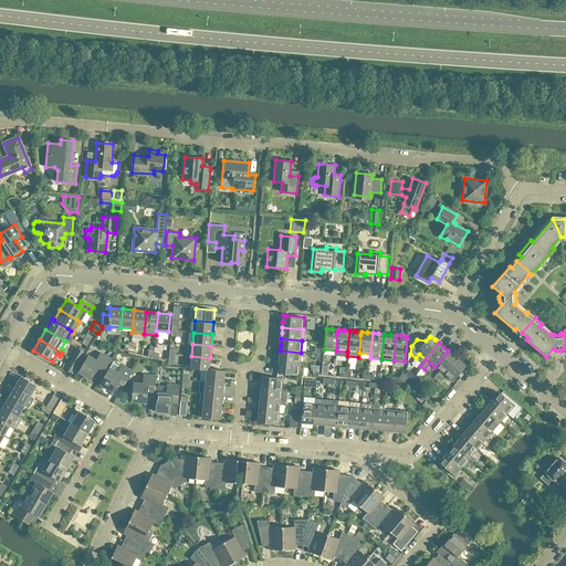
[(79,348),(75,353),(73,357),(79,360),(84,352),(79,348)]
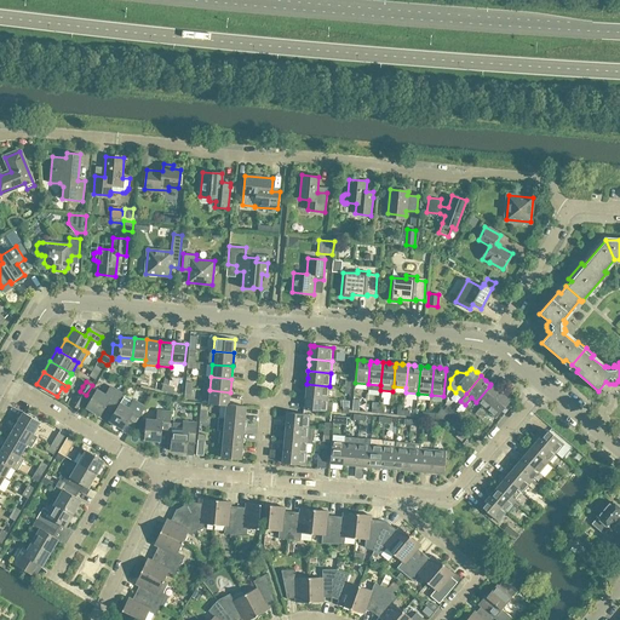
[(328,399),(329,386),(306,384),(306,390),(305,396),(328,399)]
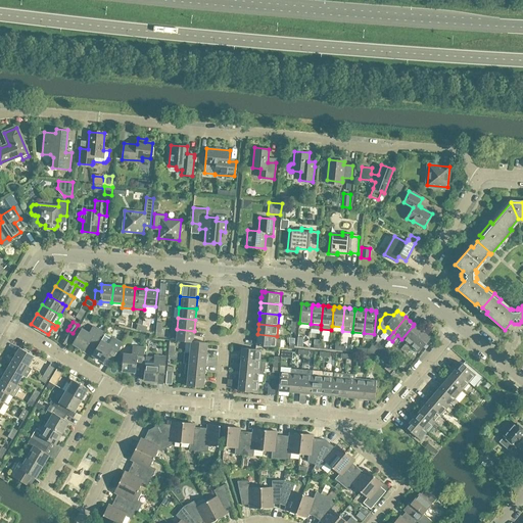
[(410,345),(422,331),(419,328),(418,328),(414,324),(413,326),(401,339),(406,342),(400,348),(405,352),(410,345)]
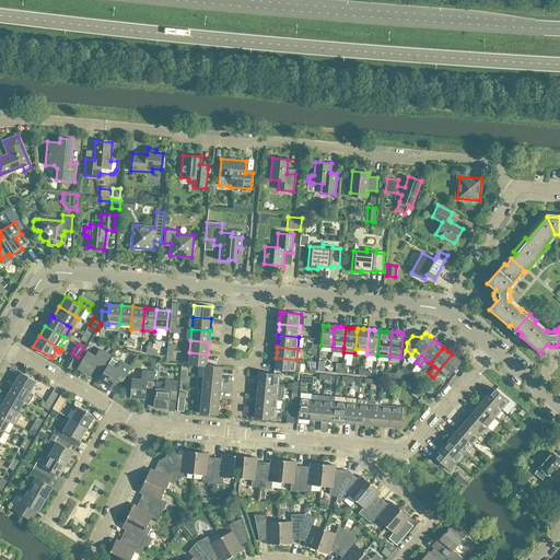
[(101,371),(109,354),(100,349),(95,357),(88,352),(78,368),(90,375),(95,368),(101,371)]
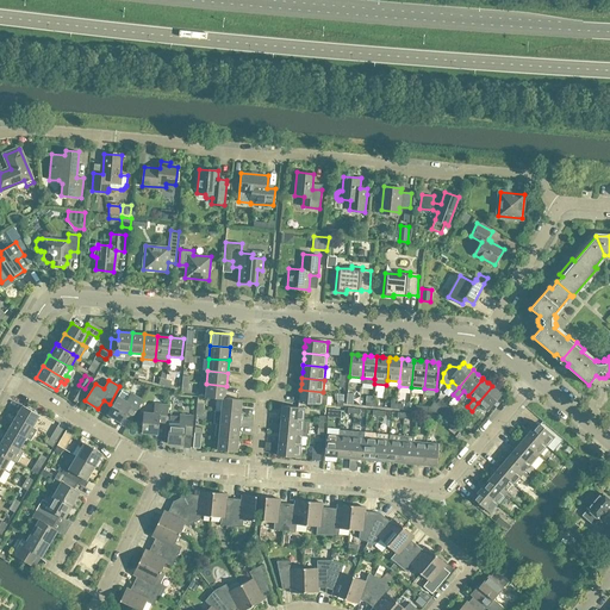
[(242,399),(225,398),(226,386),(206,384),(205,397),(223,399),(222,411),(241,412),(242,399)]
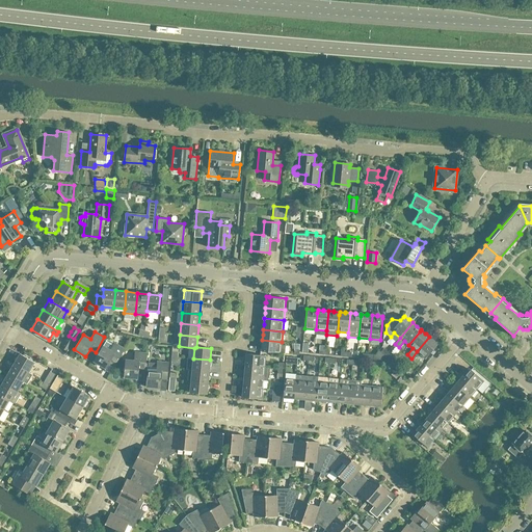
[(67,350),(74,339),(69,336),(61,347),(67,350)]
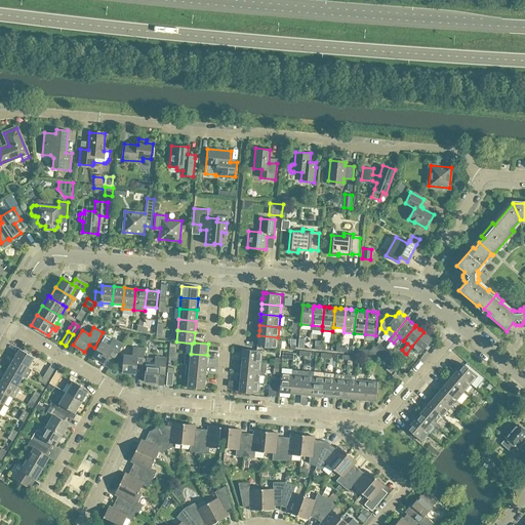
[(419,354),(431,341),(432,339),(428,335),(423,332),(411,347),(419,354)]
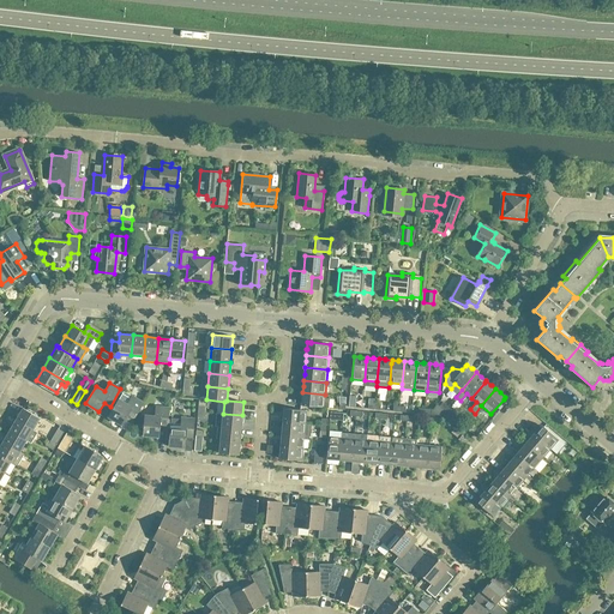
[(133,420),(144,403),(132,396),(132,397),(124,391),(119,399),(108,416),(122,425),(127,416),(133,420)]
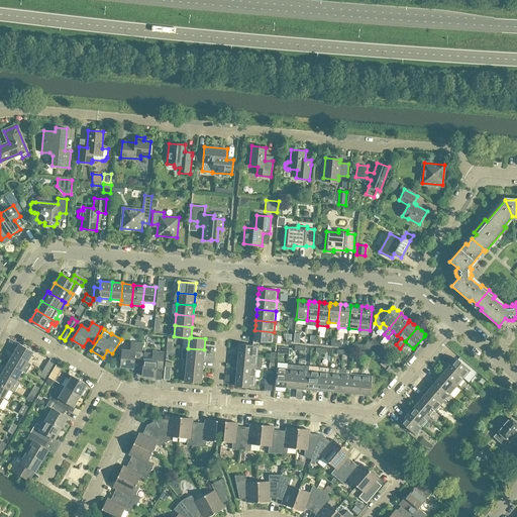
[(277,343),(278,336),(274,335),(274,332),(254,330),(254,336),(253,341),(277,343)]
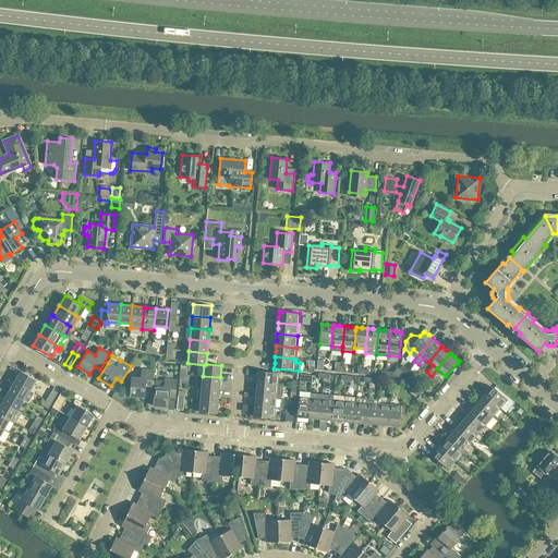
[(392,372),(391,376),(400,377),(404,373),(400,368),(398,367),(393,372),(392,372)]
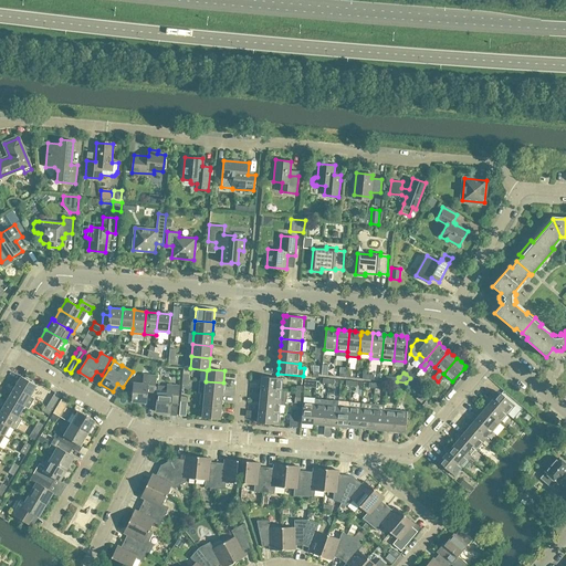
[(156,376),(144,375),(143,384),(130,383),(129,392),(132,392),(133,392),(132,401),(146,402),(147,394),(154,395),(156,376)]
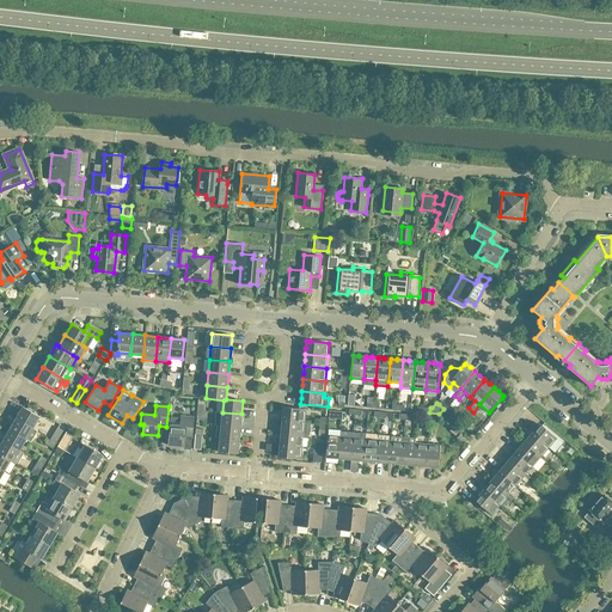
[(32,428),(40,416),(23,407),(16,418),(32,428)]
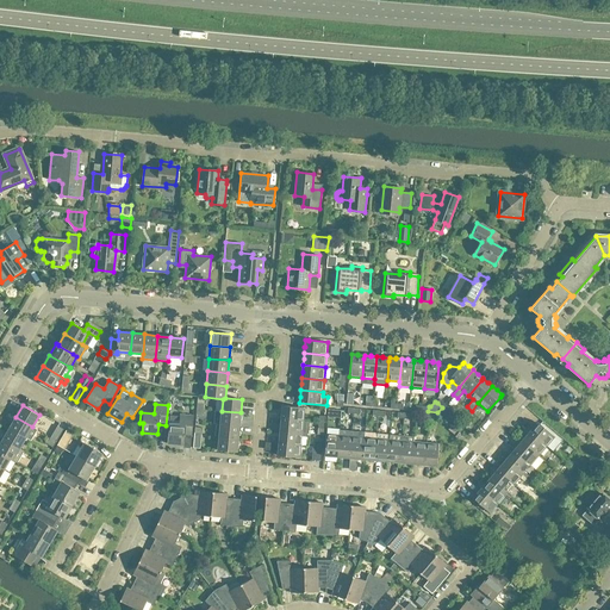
[(304,421),(305,408),(285,406),(282,405),(281,412),(281,418),(304,421)]
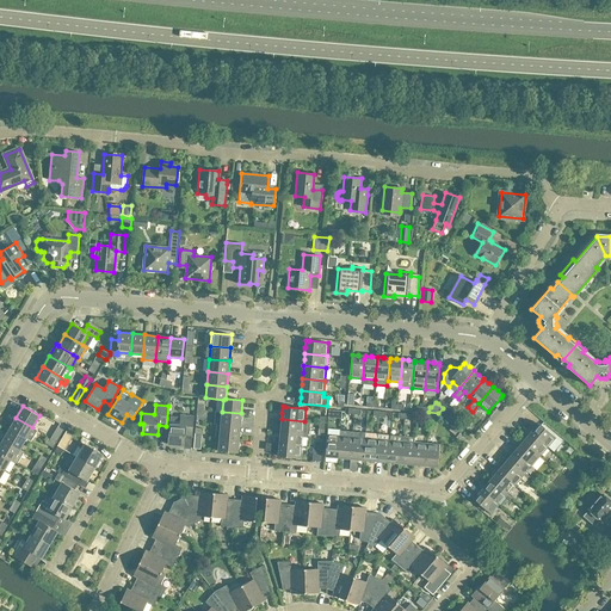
[(240,426),(241,413),(222,412),(221,425),(240,426)]
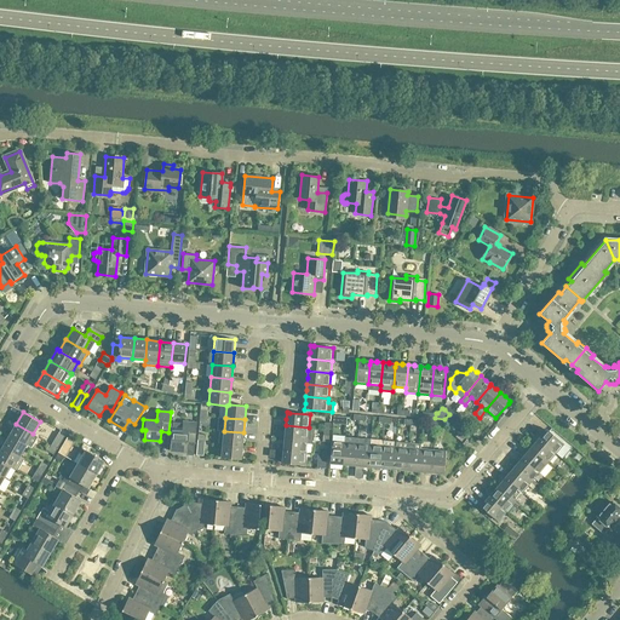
[(187,452),(188,442),(195,443),(196,423),(183,422),(183,424),(173,423),(171,451),(187,452)]
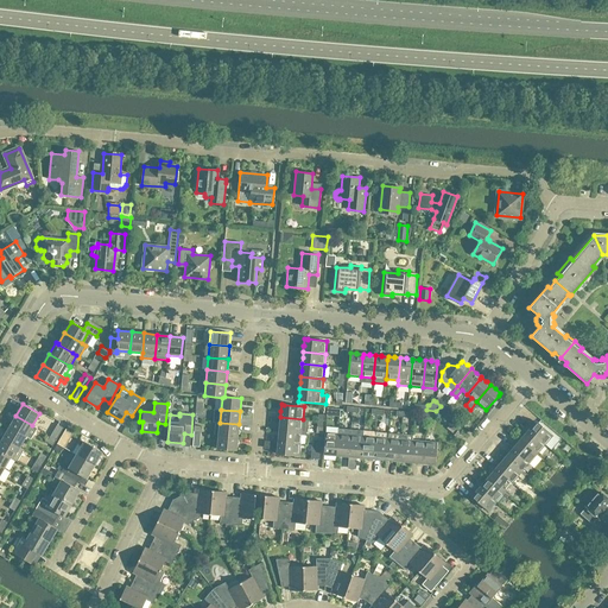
[(37,429),(32,425),(16,416),(10,426),(26,436),(31,438),(37,429)]
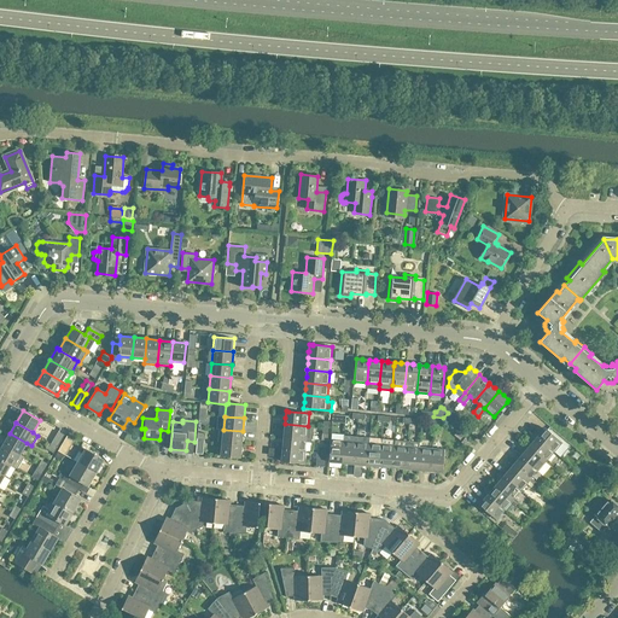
[(310,439),(312,439),(313,436),(313,426),(308,426),(285,424),(284,430),(284,437),(286,437),(310,439)]
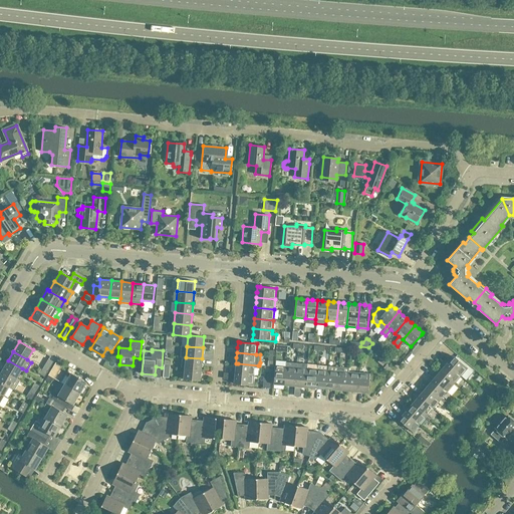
[(468,367),(455,357),(454,355),(450,360),(447,357),(444,361),(461,375),(468,367)]
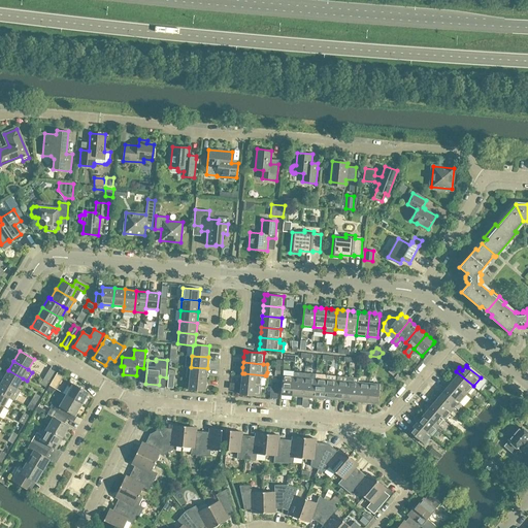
[(206,380),(207,368),(191,367),(187,366),(186,377),(190,377),(206,380)]
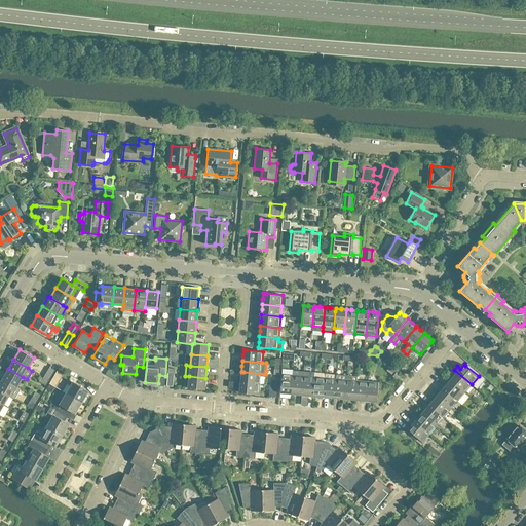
[(49,367),(43,378),(48,381),(54,370),(49,367)]
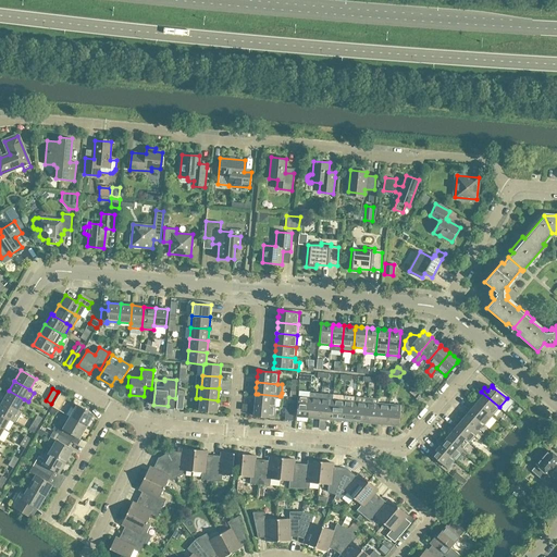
[(17,410),(24,399),(9,391),(2,400),(17,410)]
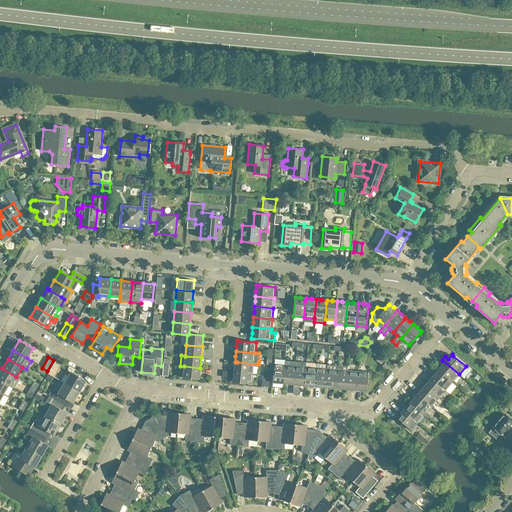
[(283,381),(285,365),(285,361),(285,360),(274,359),(272,383),(278,383),(283,383),(283,381)]
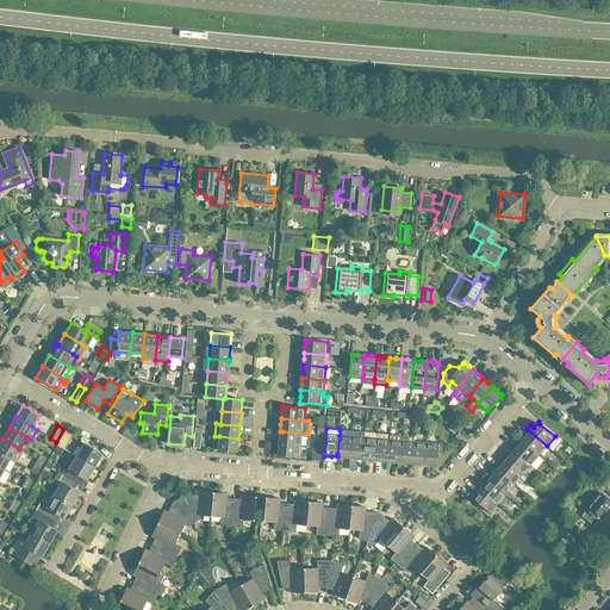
[(547,446),(527,429),(523,433),(527,436),(522,441),(524,443),(539,455),(547,446)]
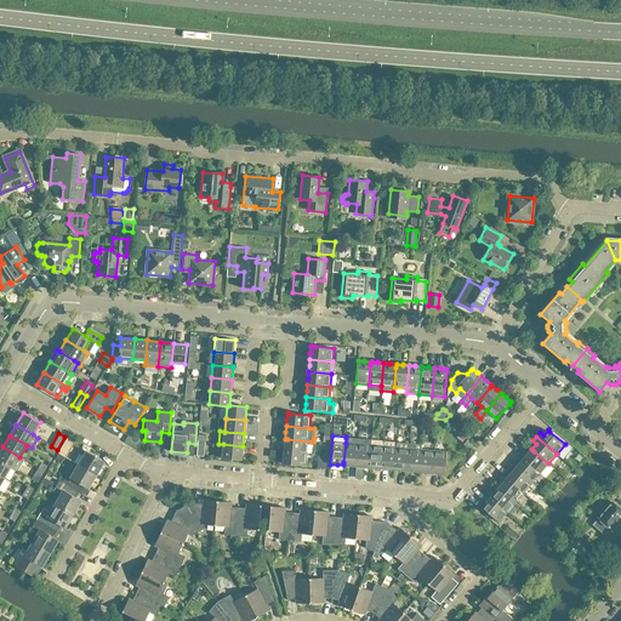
[(64,457),(74,442),(67,438),(58,453),(64,457)]
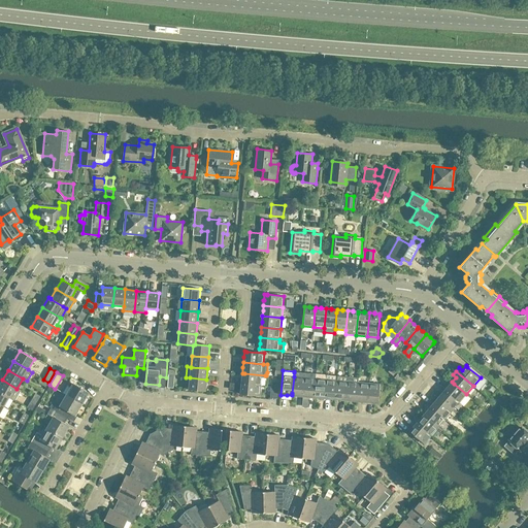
[(302,397),(304,377),(305,373),(294,372),(294,376),(292,393),(292,395),(297,396),(302,397)]
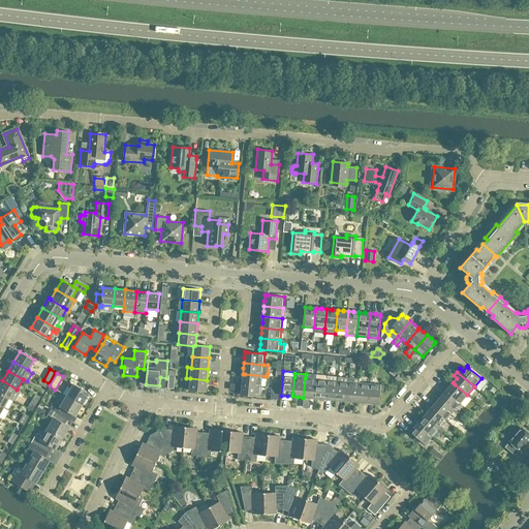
[(266,386),(266,376),(245,374),(243,374),(242,379),(242,384),(261,386),(266,386)]
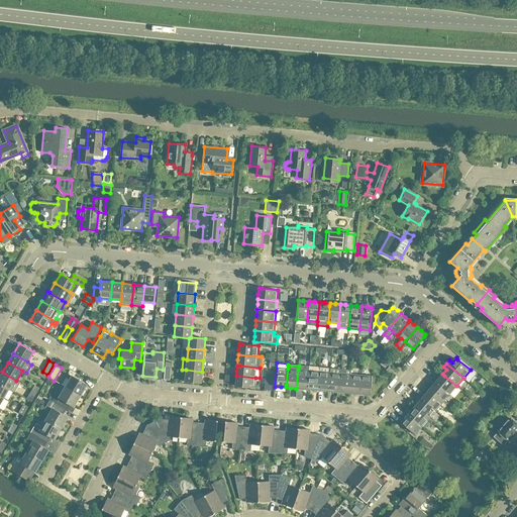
[(307,387),(309,371),(309,367),(299,366),(298,370),(296,389),(301,389),(307,389),(307,387)]
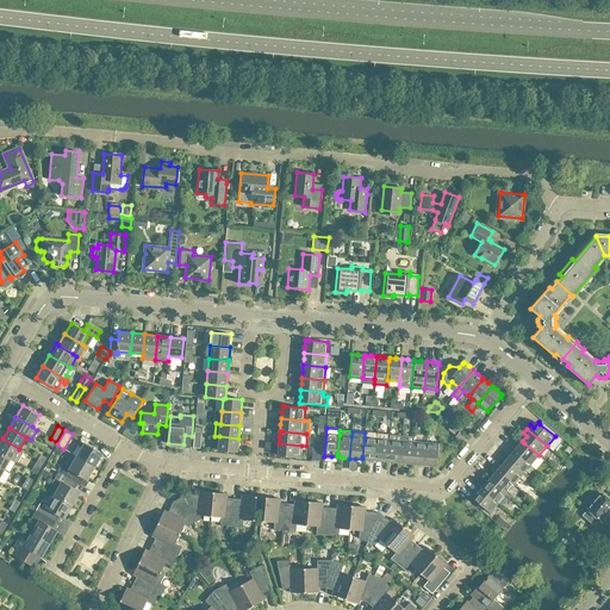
[(466,437),(459,431),(455,436),(462,442),(466,437)]
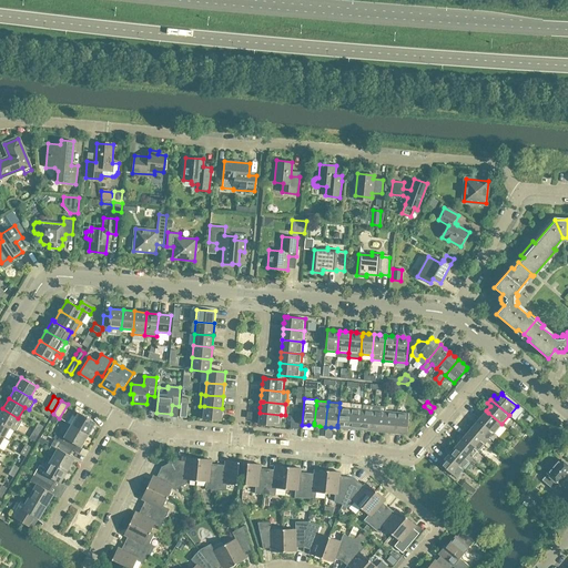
[(348,428),(351,404),(351,403),(340,403),(340,407),(337,425),(337,427),(343,428),(348,428)]
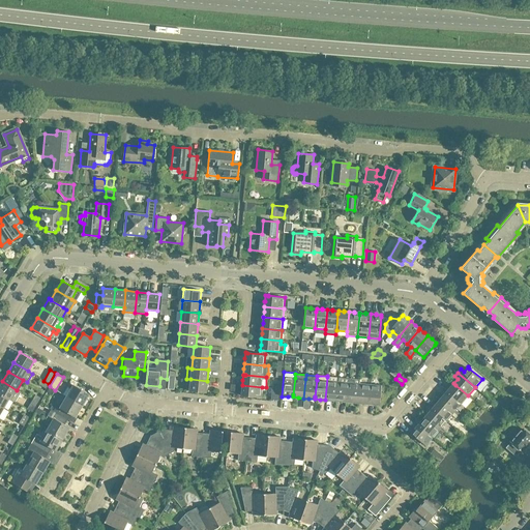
[(336,399),(339,382),(336,381),(336,378),(327,377),(325,400),(330,401),(336,401),(336,399)]
